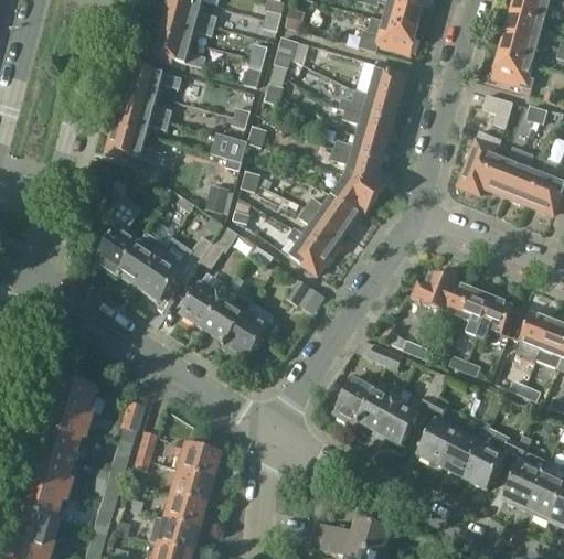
[(168,0),(165,12),(213,24),(215,15),(198,11),(201,0),(168,0)]
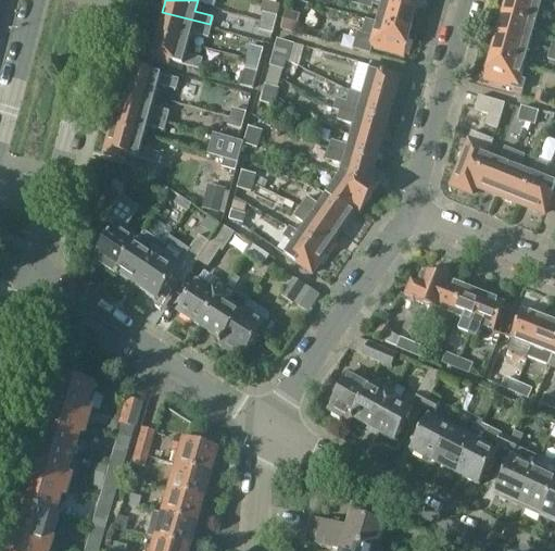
[(264,0),(260,16),(275,21),(280,1),(276,0),(264,0)]
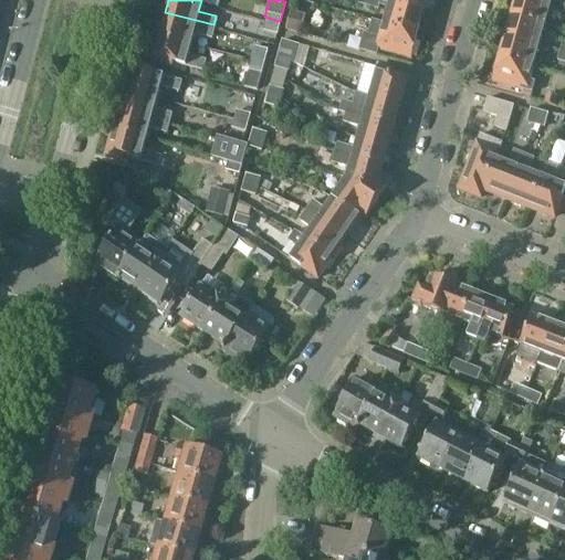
[(356,0),(376,6),(377,1),(386,3),(382,19),(415,28),(420,7),(398,0),(356,0)]
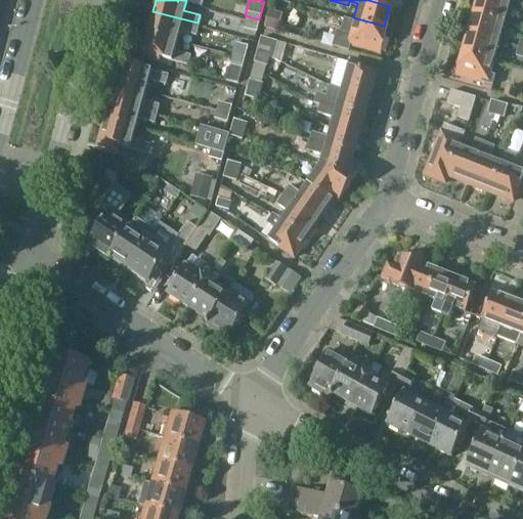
[(476,0),(473,10),(504,19),(508,4),(516,7),(517,2),(510,0),(476,0)]
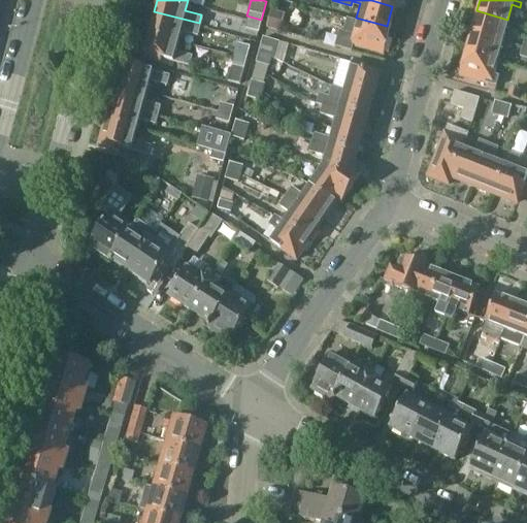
[(272,6),(267,24),(281,27),(285,10),(272,6)]
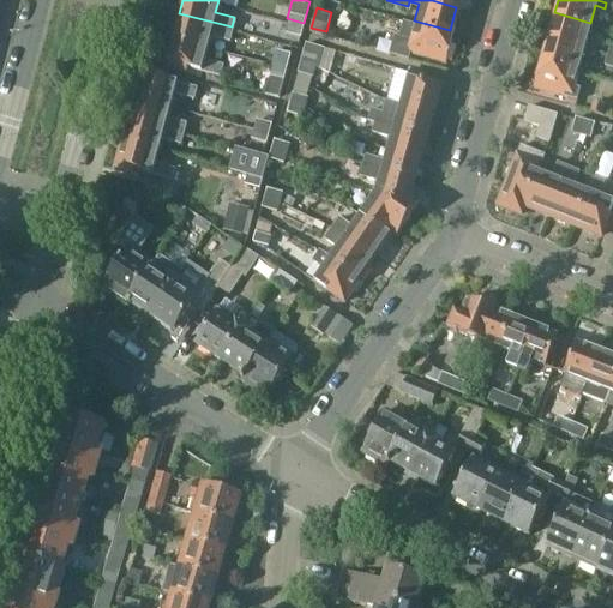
[(554,12),(548,34),(594,48),(595,42),(586,40),(590,23),(554,12)]
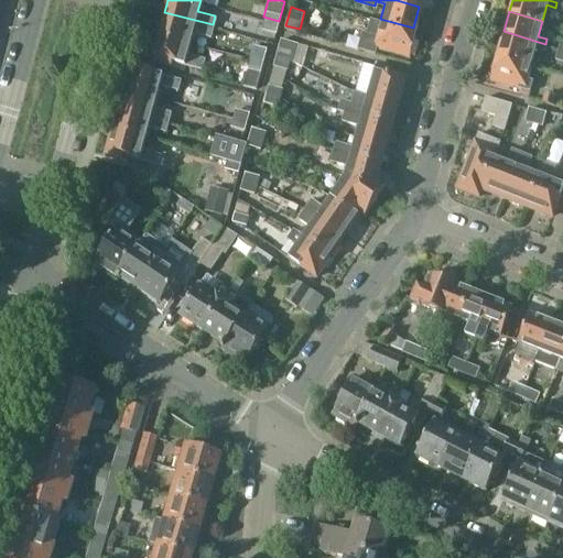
[(164,12),(159,34),(188,42),(192,30),(209,35),(213,24),(164,12)]
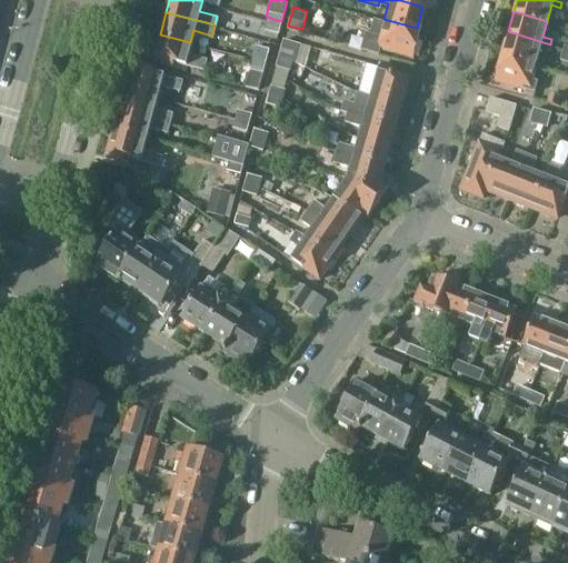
[(364,29),(359,46),(377,50),(379,43),(411,53),(417,34),(415,33),(417,28),(384,19),(371,16),(368,30),(364,29)]
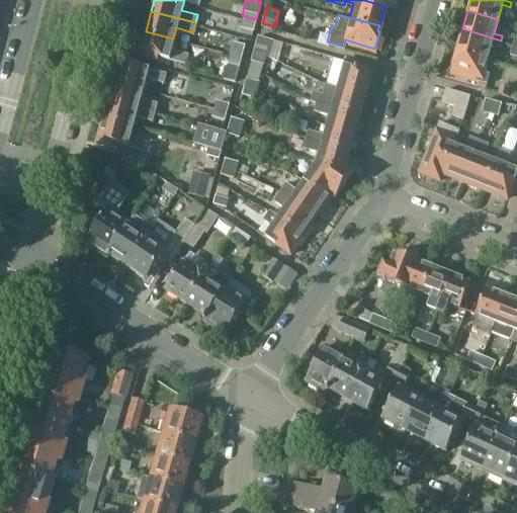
[(242,15),(240,25),(253,28),(256,19),(242,15)]
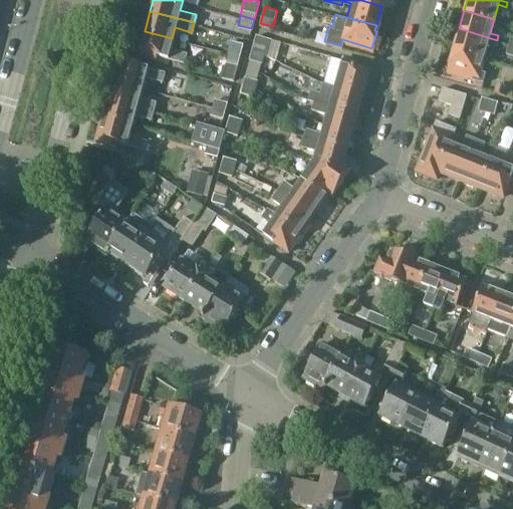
[(459,28),(453,49),(482,58),(487,42),(495,44),(497,40),(459,28)]
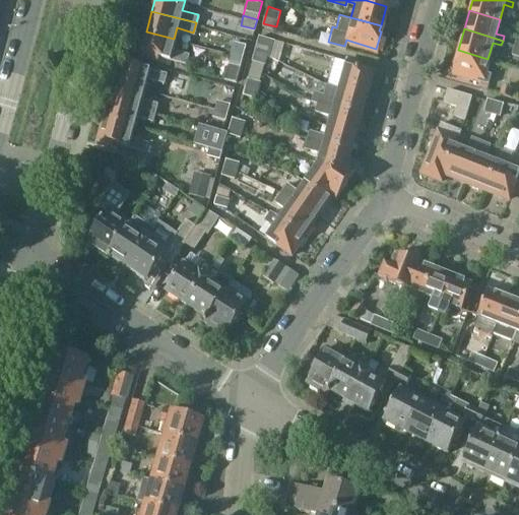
[(146,31),(140,52),(157,57),(158,53),(186,60),(189,52),(172,47),(174,39),(146,31)]
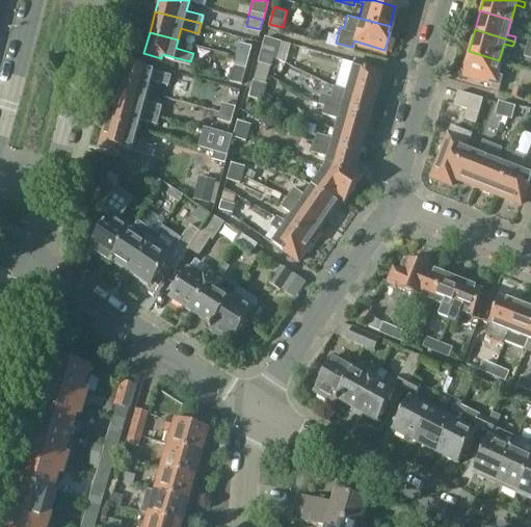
[(264,33),(258,59),(272,63),(274,55),(276,55),(282,37),(264,33)]
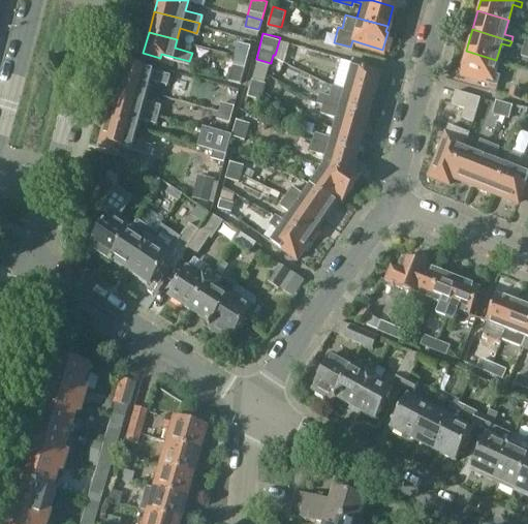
[(237,40),(233,53),(247,57),(250,44),(237,40)]
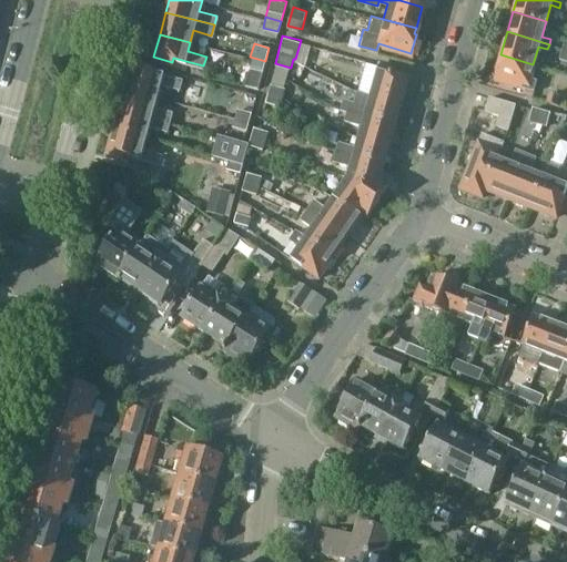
[(566,49),(559,47),(557,55),(566,59),(566,55),(566,49)]
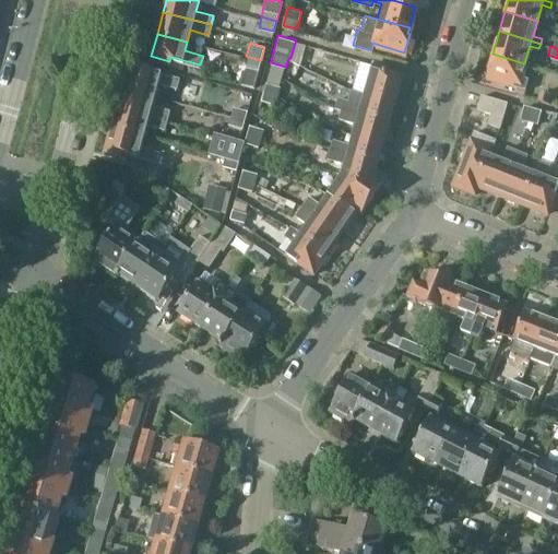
[(489,57),(485,75),(523,86),(526,77),(521,75),(524,63),(493,54),(491,57),(489,57)]
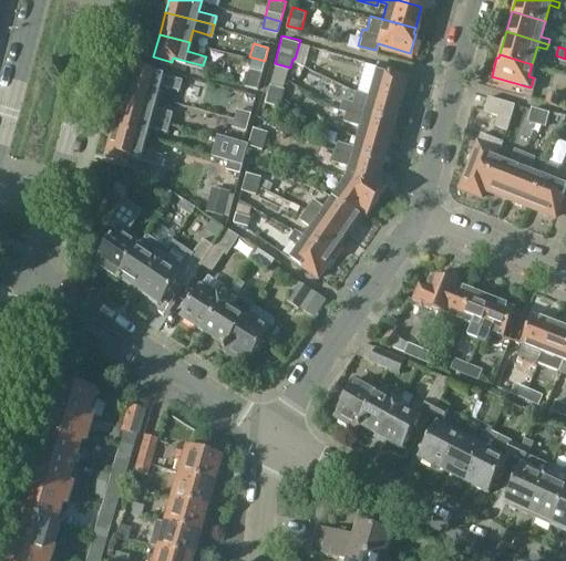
[(249,56),(247,64),(263,69),(265,61),(249,56)]
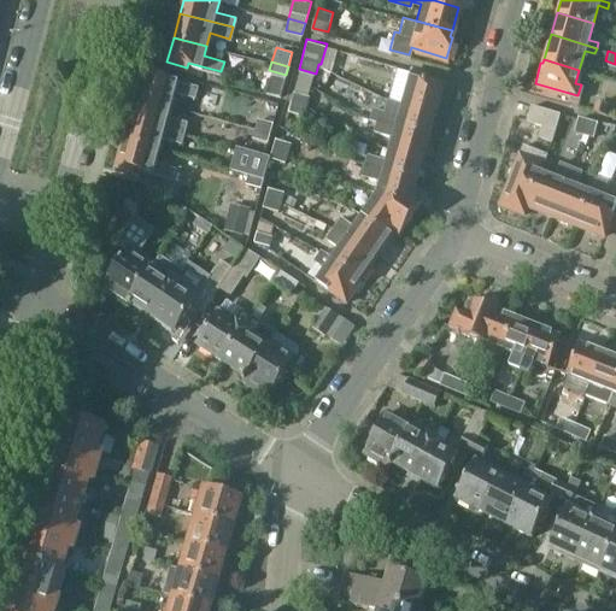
[(141,63),(135,88),(171,98),(174,89),(194,97),(198,82),(165,74),(166,69),(142,63),(141,63)]
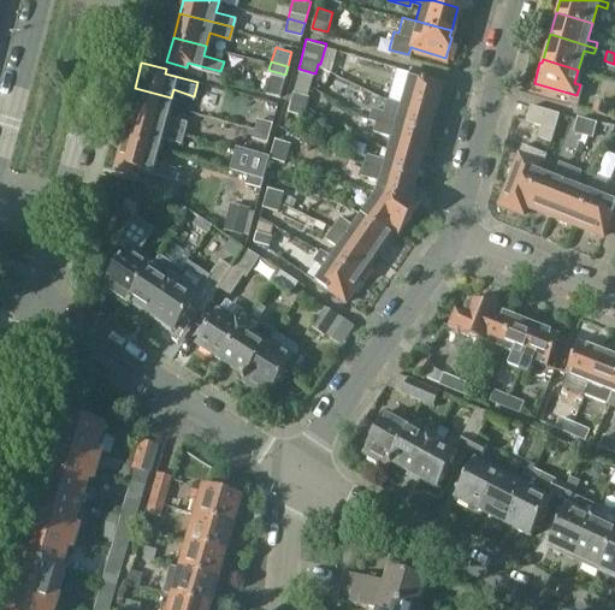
[(409,67),(401,96),(435,105),(442,82),(424,77),(425,72),(409,67)]
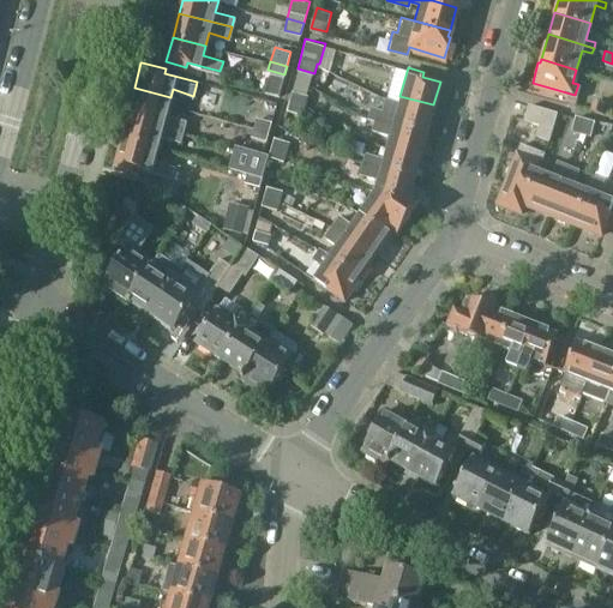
[(134,88),(127,113),(182,128),(186,119),(166,114),(170,97),(134,88)]
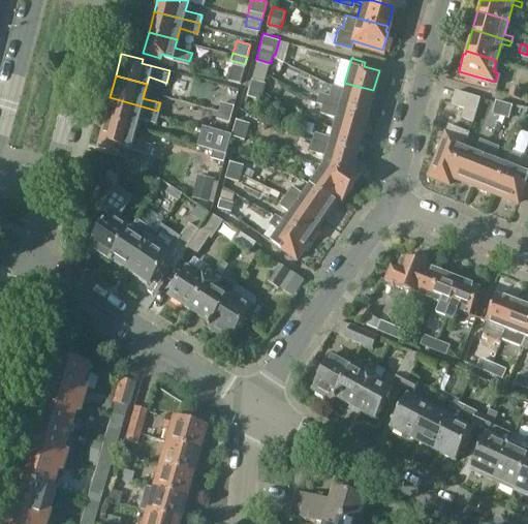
[(251,76),(247,93),(261,96),(266,80),(252,76),(251,76)]
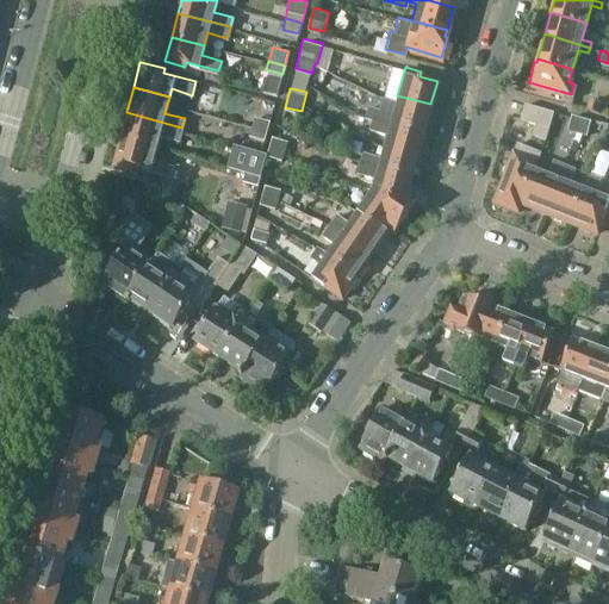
[(367,104),(366,110),(424,125),(430,104),(397,95),(396,99),(381,95),(378,107),(367,104)]
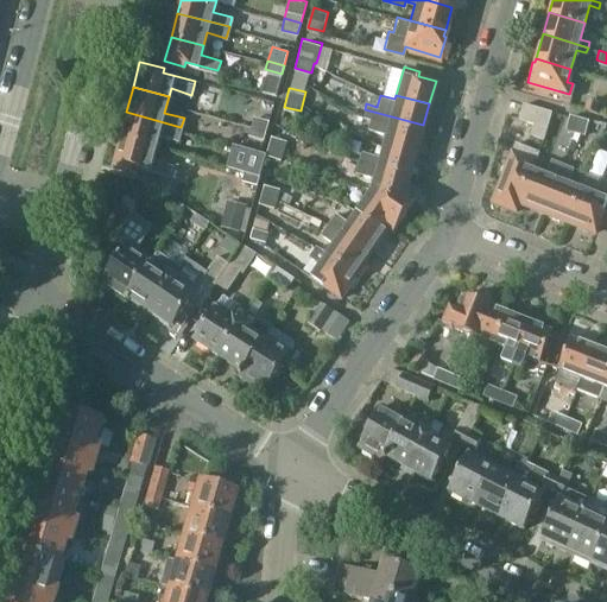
[(587,95),(583,106),(595,109),(598,97),(587,95)]
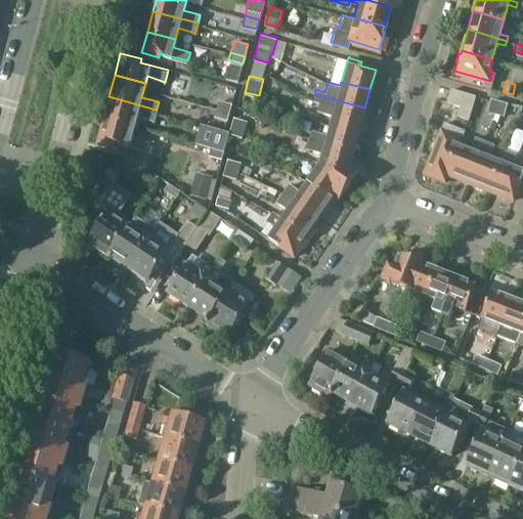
[(449,86),(445,101),(458,104),(470,109),(474,93),(449,86)]
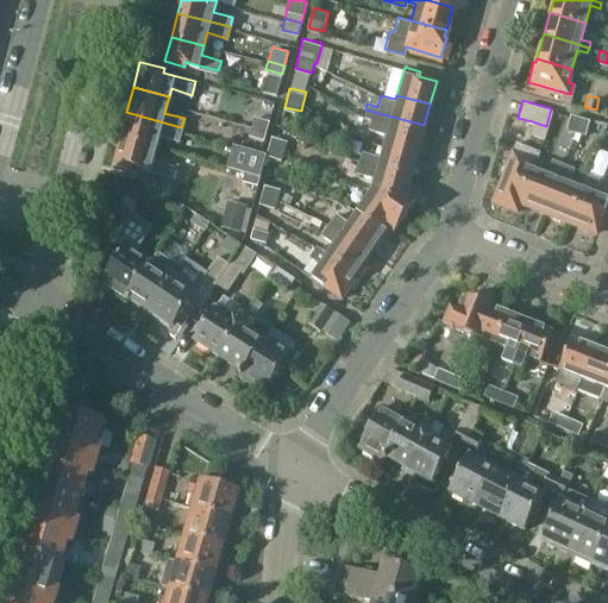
[(365,110),(363,115),(370,118),(368,127),(386,132),(383,143),(417,151),(424,125),(365,110)]
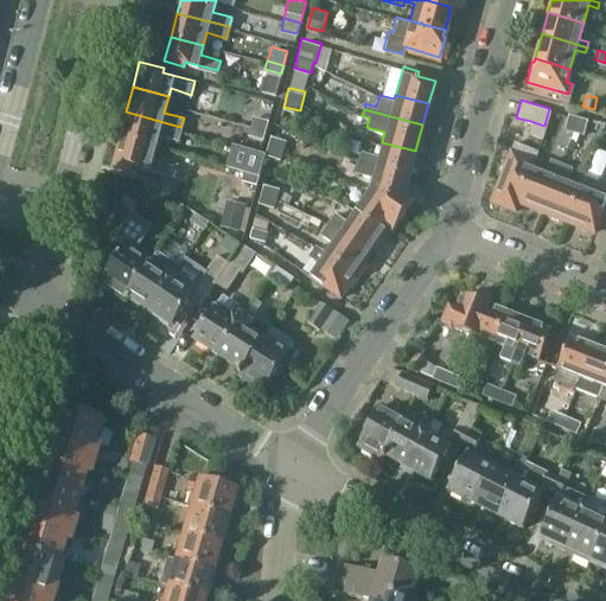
[(126,112),(119,136),(155,147),(159,134),(177,139),(180,127),(126,112)]
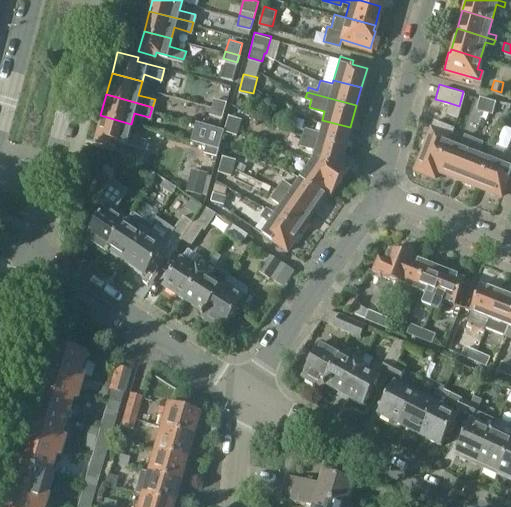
[(479,94),(476,106),(483,109),(486,96),(479,94)]
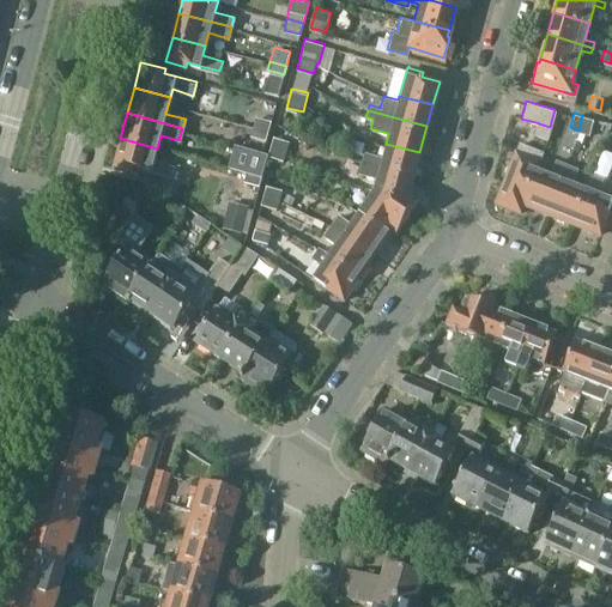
[(255,115),(249,134),(265,139),(271,120),(255,115)]
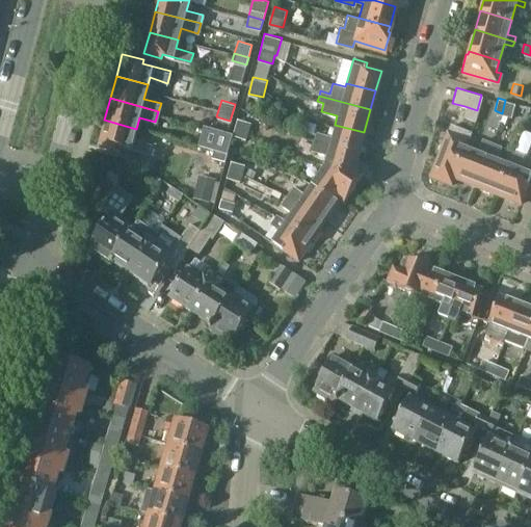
[(505,100),(502,113),(510,115),(513,102),(505,100)]
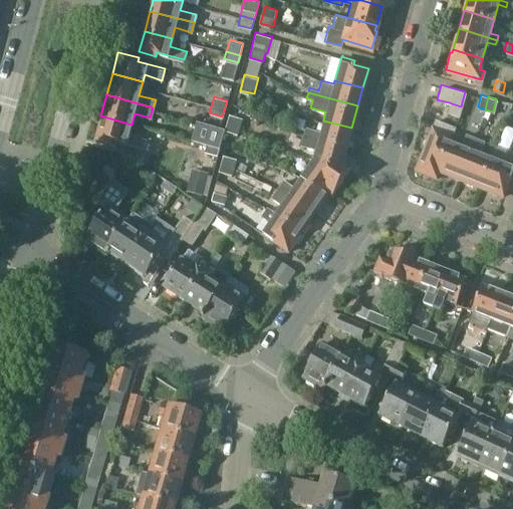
[(449,102),(446,112),(458,115),(461,106),(449,102)]
